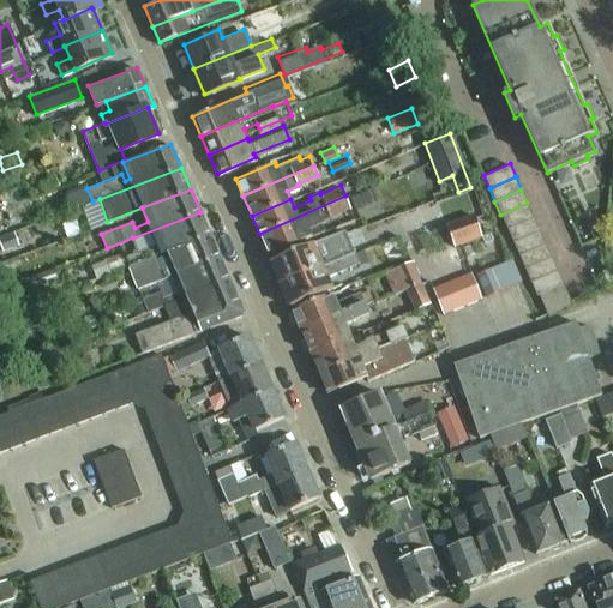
[(346,196),(259,234),(268,253),(324,229),(319,220),(350,206),(346,196)]
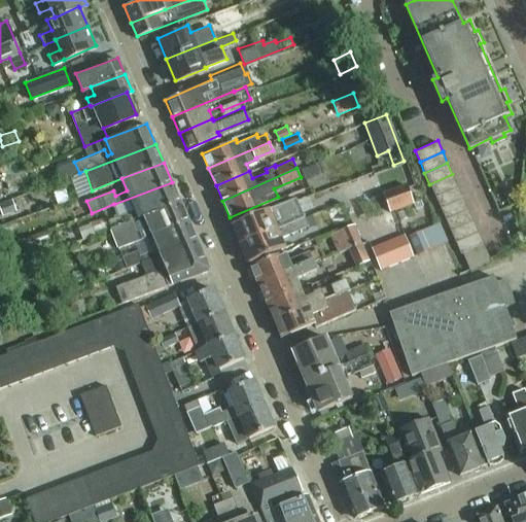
[(429,184),(434,196),(457,185),(452,174),(429,184)]
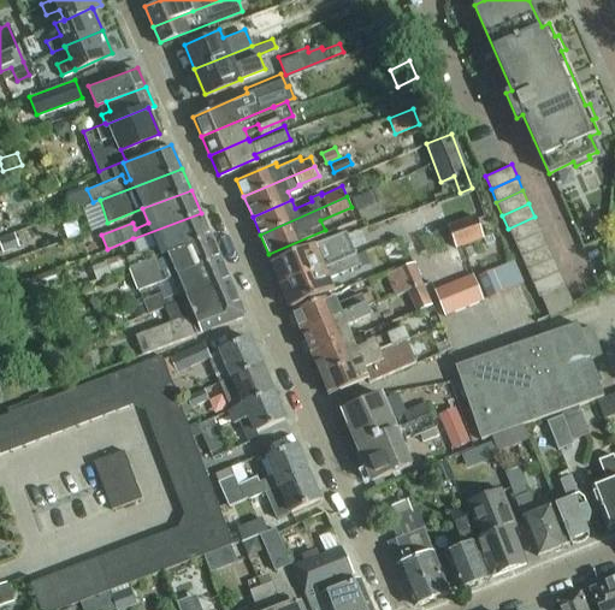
[(125,256),(129,266),(211,236),(201,213),(134,238),(139,252),(125,256)]
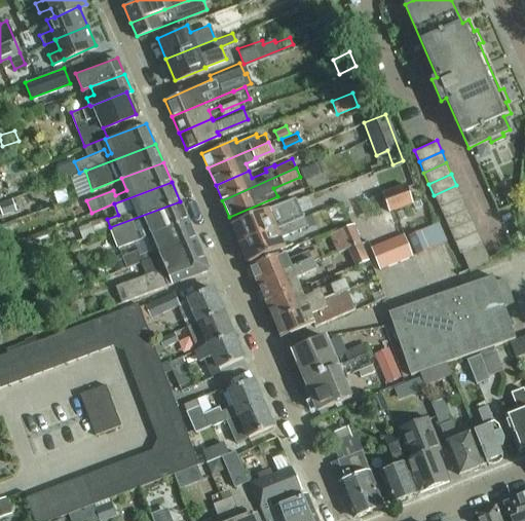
[(381,191),(388,209),(412,199),(406,183),(381,191)]
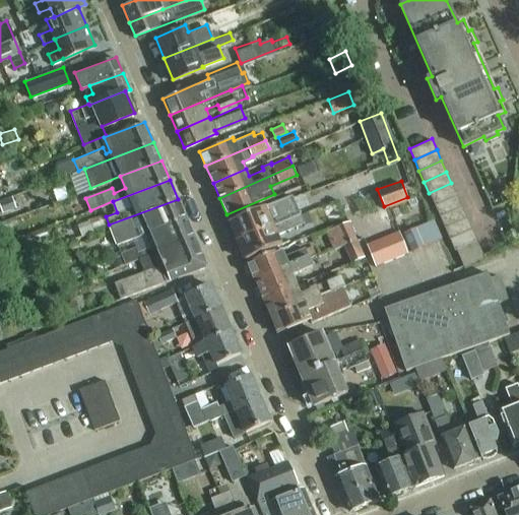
[(429,193),(434,204),(456,194),(451,183),(429,193)]
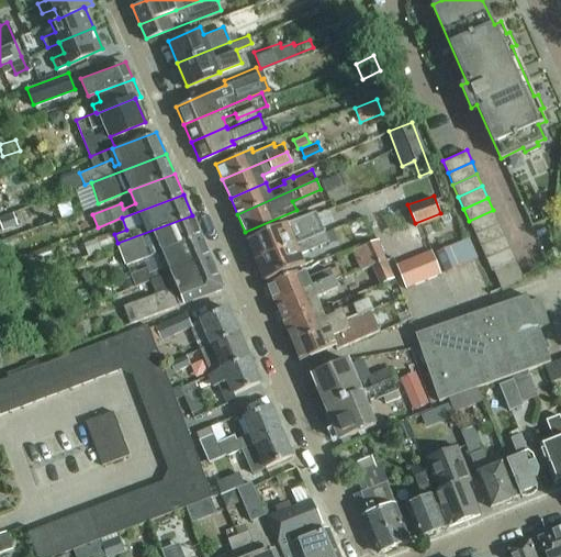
[(469,221),(474,233),(498,222),(493,210),(469,221)]
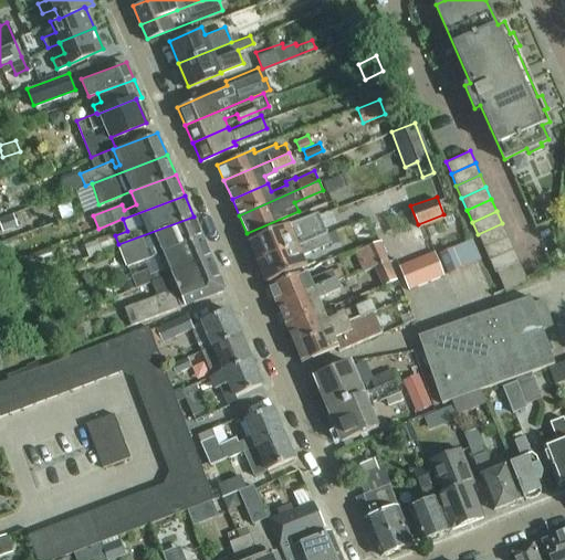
[(0,222),(2,229),(18,223),(13,212),(0,217),(0,222)]
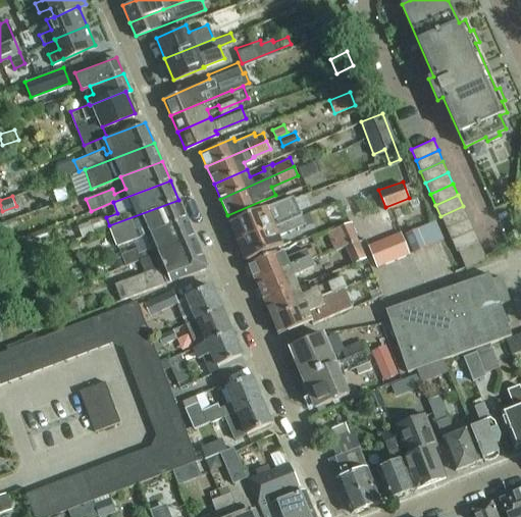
[(236,235),(239,240),(301,213),(293,196),(266,206),(230,221),(230,222),(229,225),(233,234),(236,235)]
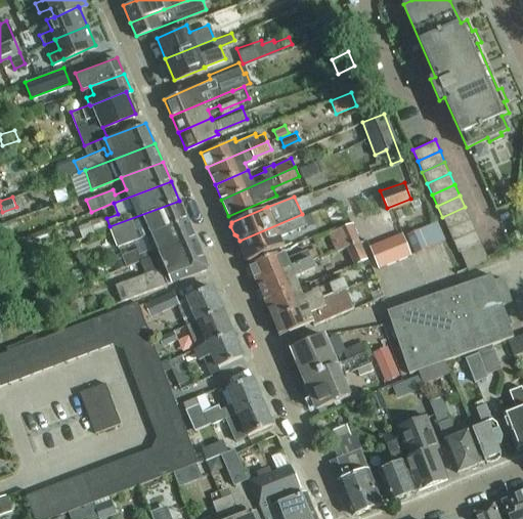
[(145,232),(145,234),(187,218),(179,201),(110,226),(117,245),(145,232)]
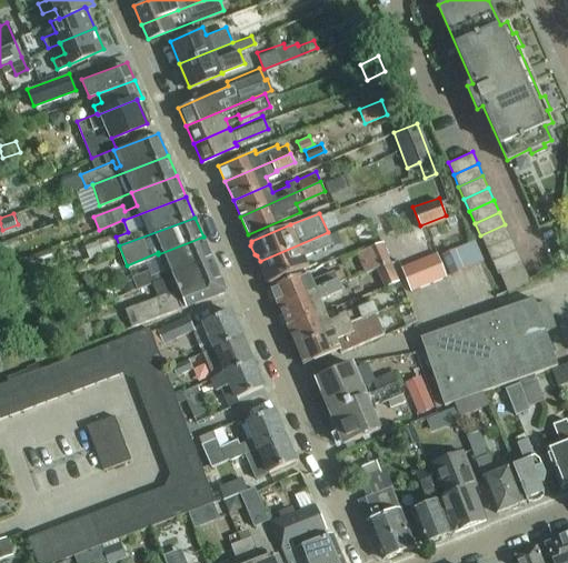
[(480,235),(486,248),(510,237),(505,224),(480,235)]
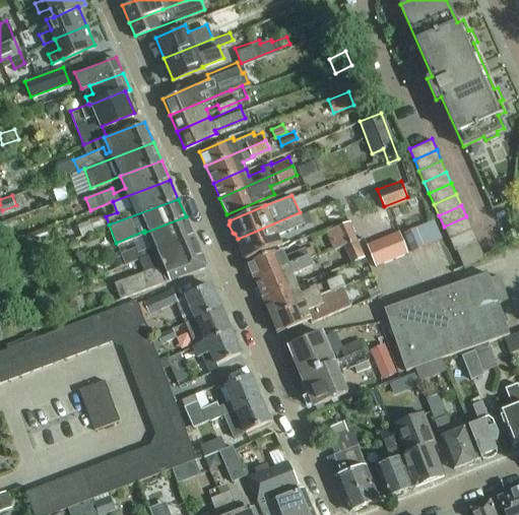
[(300,212),(238,239),(240,244),(239,247),(242,255),(245,256),(246,258),(281,243),(278,236),(285,232),(284,229),(303,221),(300,212)]
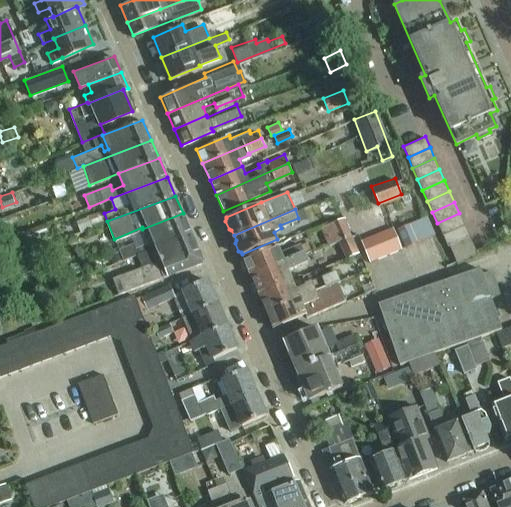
[(103,210),(88,215),(92,226),(107,221),(104,213),(103,210)]
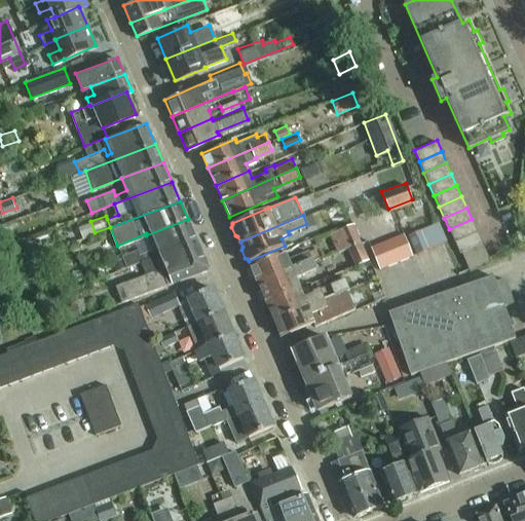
[(140,259),(141,260),(196,239),(188,219),(146,235),(151,247),(140,252),(138,248),(121,254),(121,256),(125,265),(140,259)]
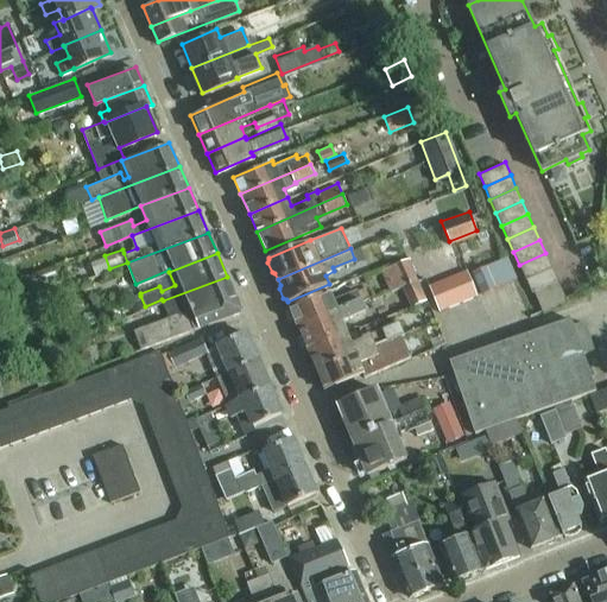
[(519,265),(525,278),(551,266),(545,253),(519,265)]
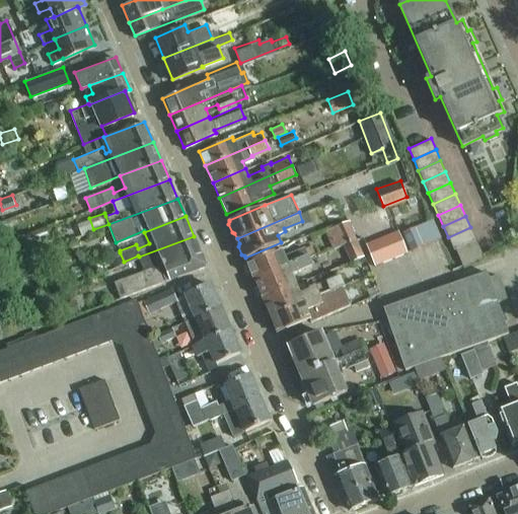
[(433,217),(422,222),(430,240),(441,236),(433,217)]
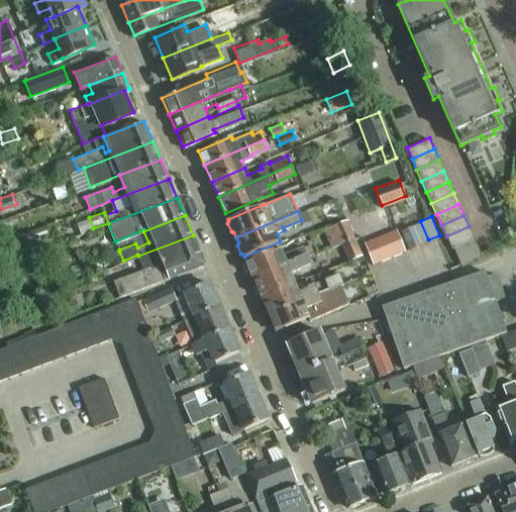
[(333,224),(341,241),(353,236),(345,218),(333,224)]
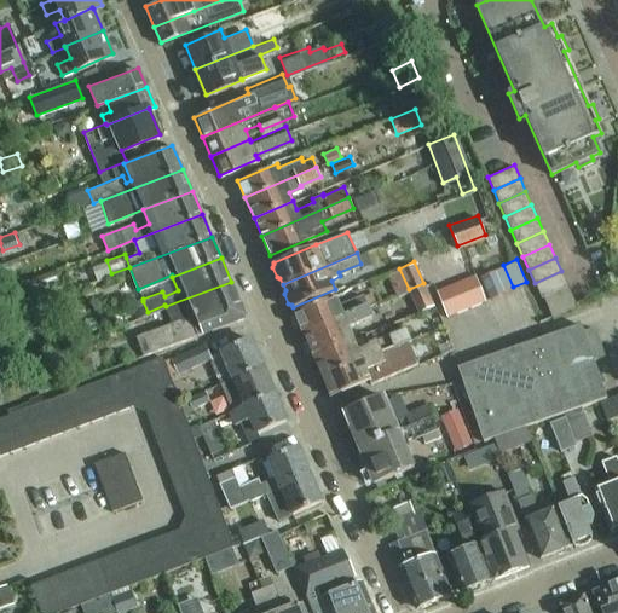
[(513,287),(503,265),(480,275),(490,298),(513,287)]
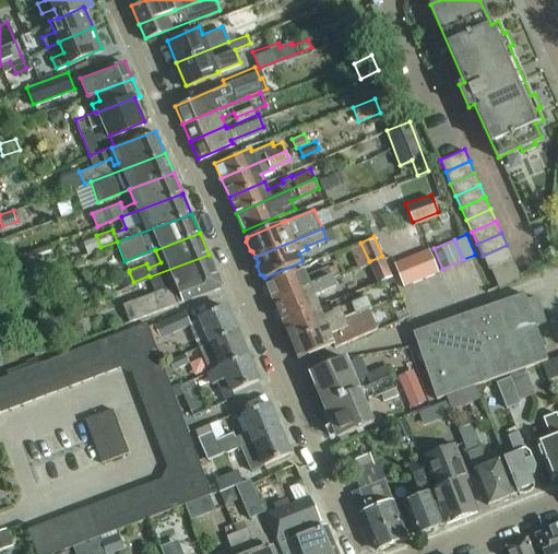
[(13,280),(28,274),(34,272),(28,259),(51,250),(48,243),(19,254),(4,259),(13,280)]
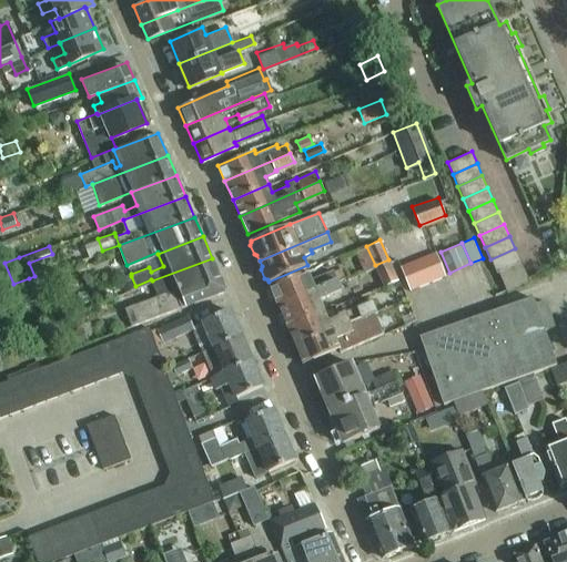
[(515,248),(490,259),(496,272),(498,269),(519,261),(520,261),(515,248)]
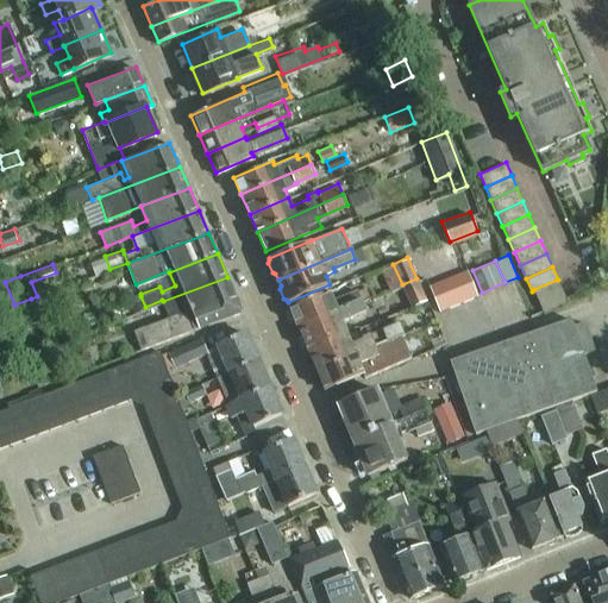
[(428,284),(438,309),(477,294),(467,269),(428,284)]
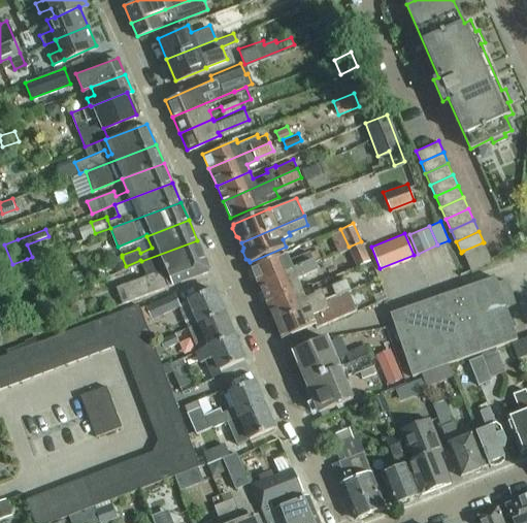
[(197,240),(141,261),(146,272),(114,286),(122,302),(209,269),(197,240)]
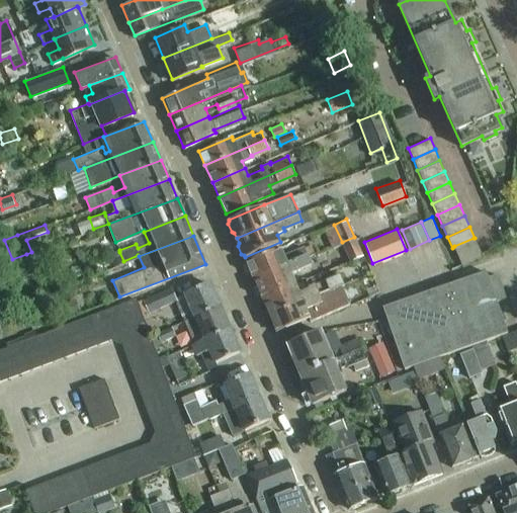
[(354,237),(342,242),(350,260),(362,254),(354,237)]
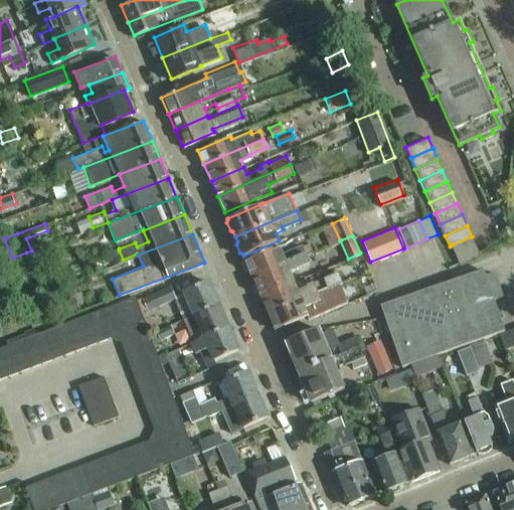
[(471,236),(452,244),(461,265),(480,256),(472,236),(471,236)]
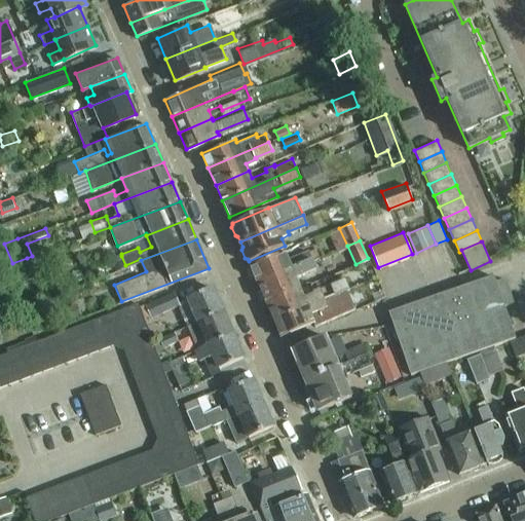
[(250,264),(258,283),(311,260),(307,250),(287,258),(284,250),(250,264)]
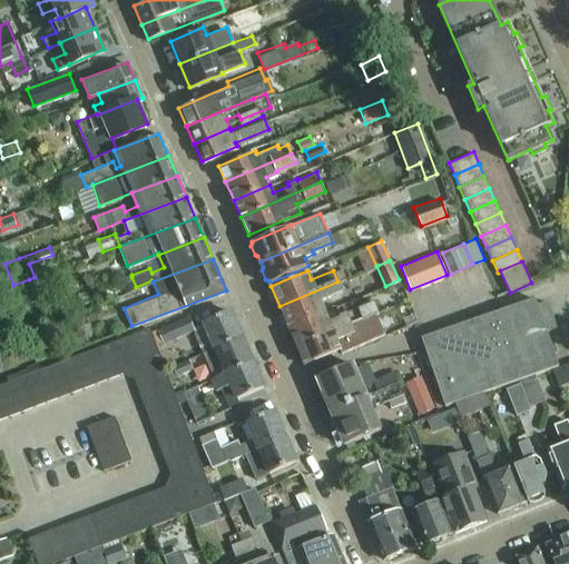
[(125,292),(136,287),(131,277),(121,282),(125,292)]
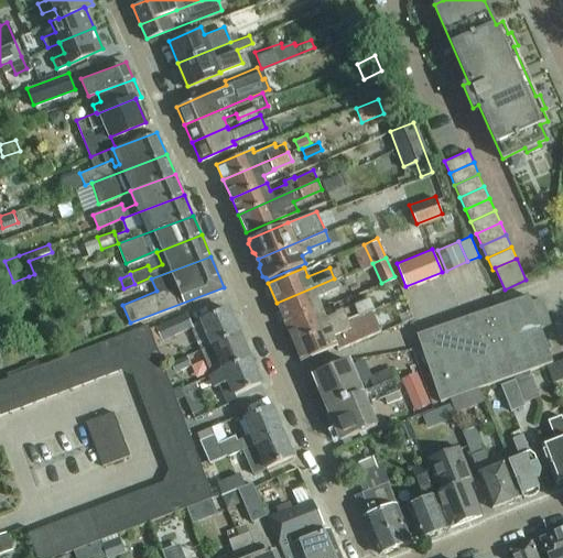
[(334,279),(277,303),(283,320),(320,305),(316,296),(338,286),(334,279)]
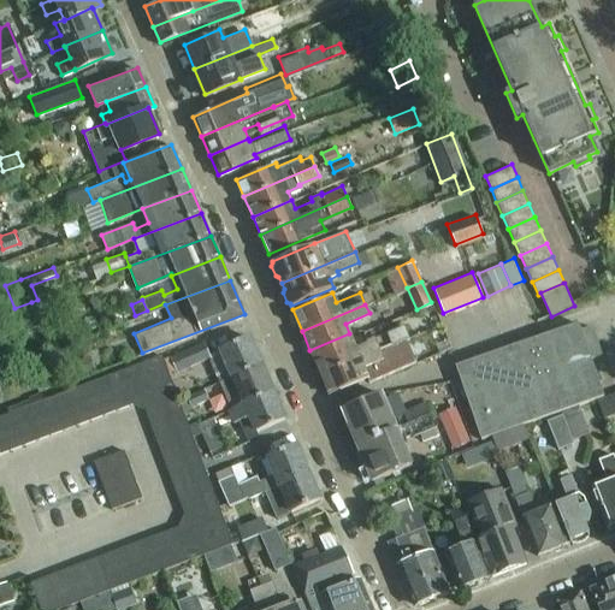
[(454,363),(480,437),(602,395),(590,356),(601,353),(591,325),(580,329),(578,321),(454,363)]
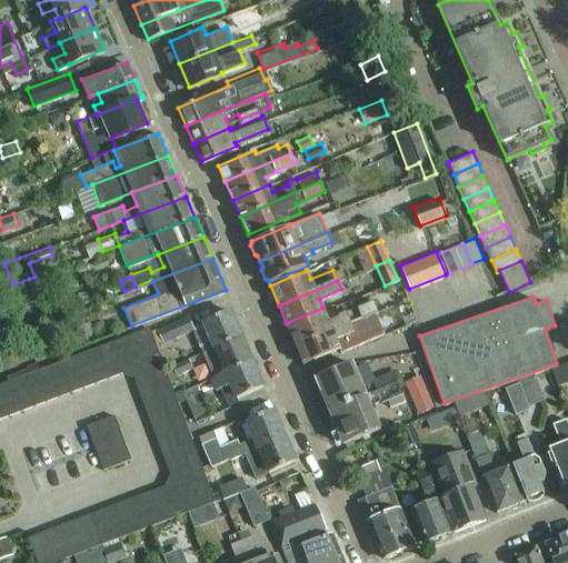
[(288,327),(296,344),(377,310),(371,299),(357,305),(337,313),(338,315),(328,320),(325,311),(288,327)]
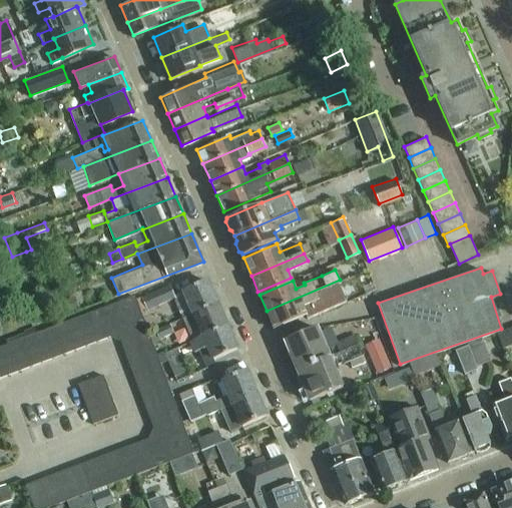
[(182,290),(192,312),(216,302),(206,279),(182,290)]
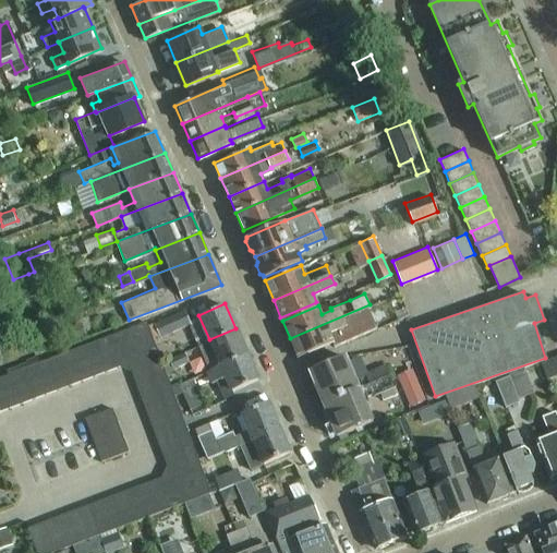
[(370,304),(290,338),(297,356),(331,340),(334,345),(376,326),(367,307),(370,305),(370,304)]
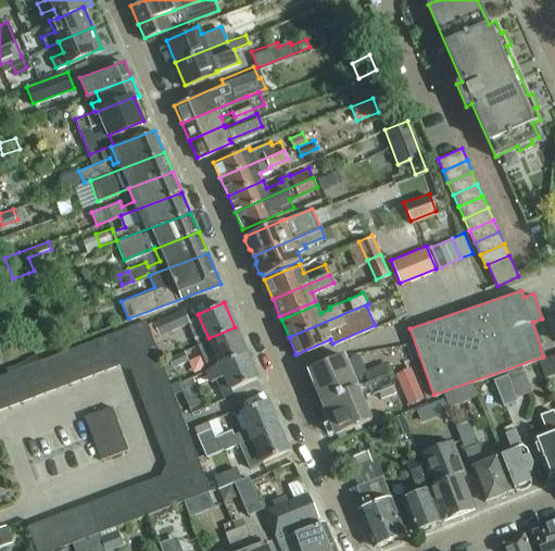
[(152,321),(159,334),(189,321),(184,308),(152,321)]
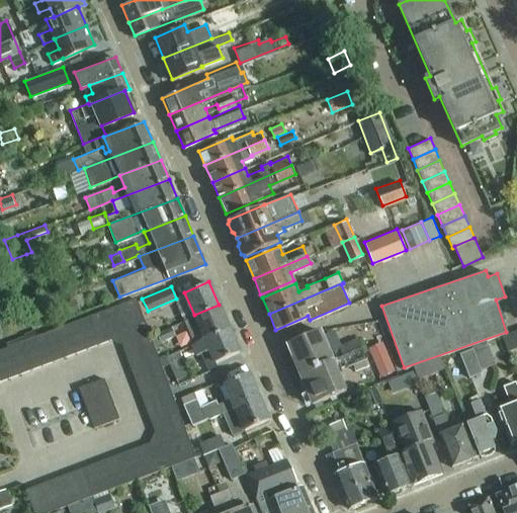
[(110,338),(121,342),(144,318),(136,296),(116,304),(110,338)]
